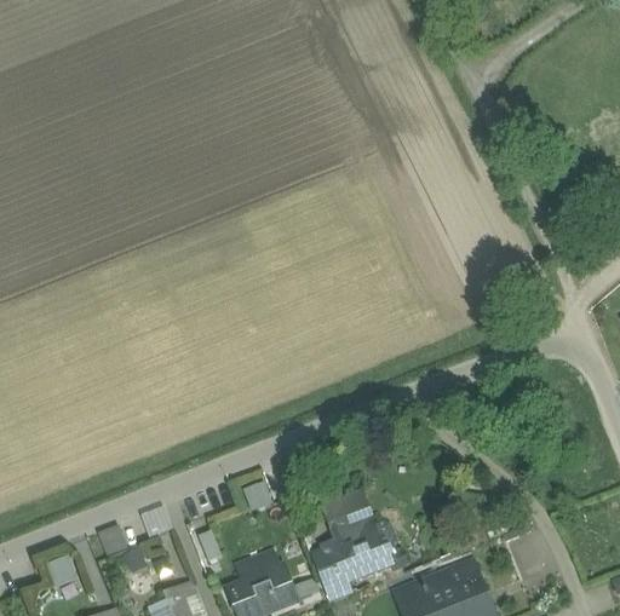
[(268,478),(245,484),(251,508),(274,504),(268,478)]
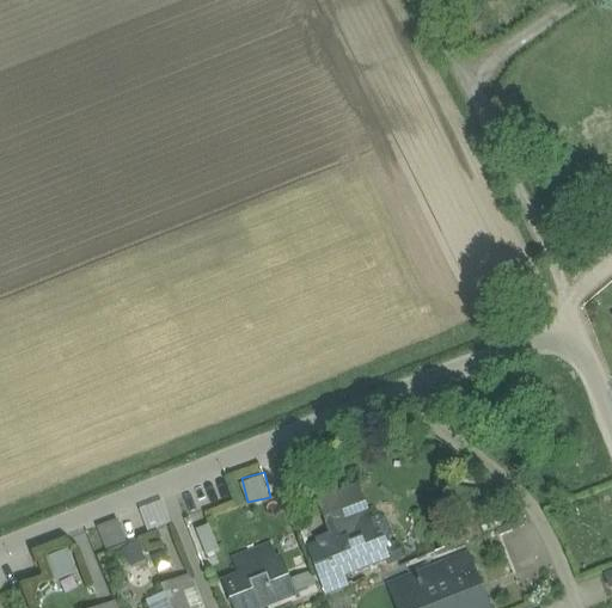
[(368,519),(356,487),(320,501),(329,522),(330,522),(336,536),(329,539),(323,539),(319,540),(320,542),(328,559),(338,556),(344,572),(344,571),(387,554),(390,559),(401,554),(398,548),(397,548),(392,546),(390,541),(393,534),(386,517),(379,514),(368,519)]
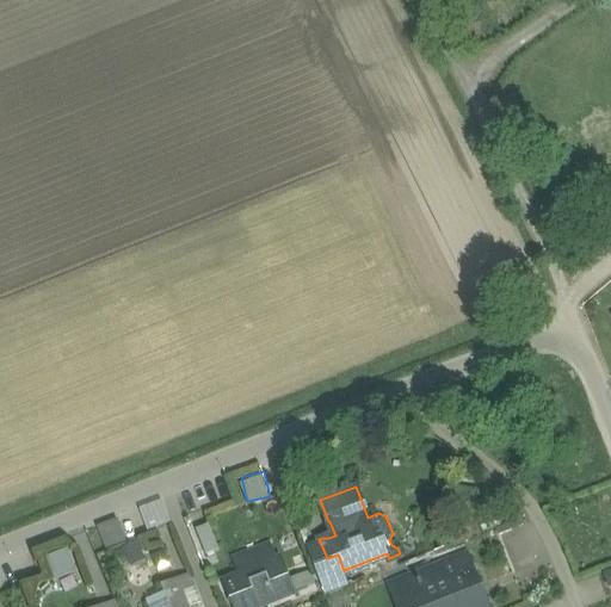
[(161,497),(139,506),(148,530),(171,521),(161,497)]
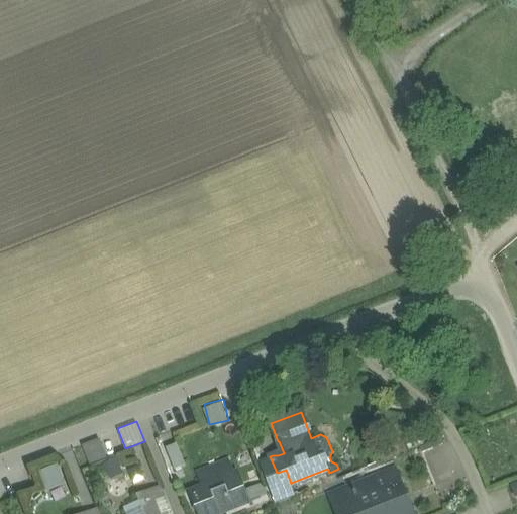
[(98,436),(83,443),(91,463),(106,455),(98,436)]
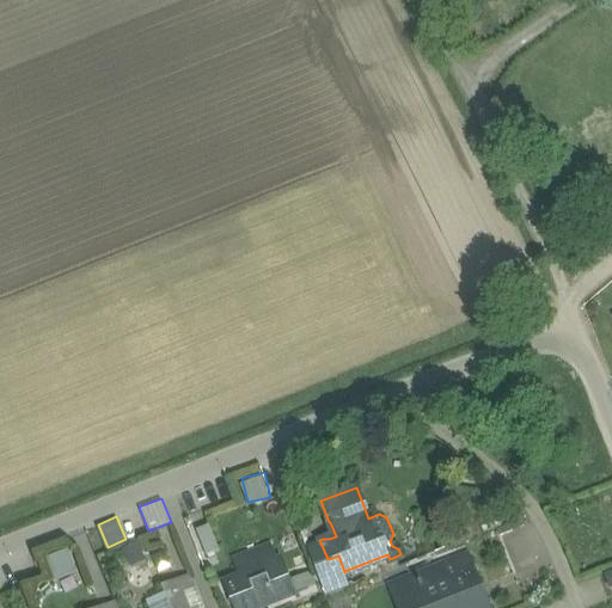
[(208,522),(196,527),(206,552),(218,548),(208,522)]
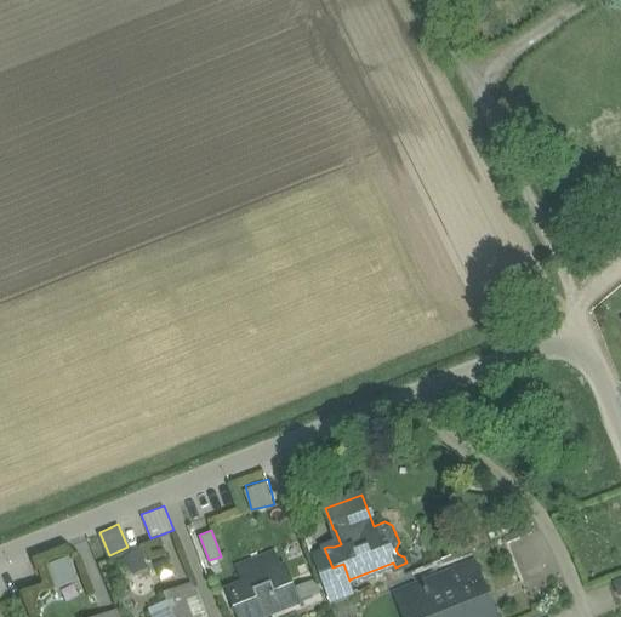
[(343,564),(332,567),(325,550),(312,556),(330,603),(355,593),(349,580),(349,581),(343,564)]
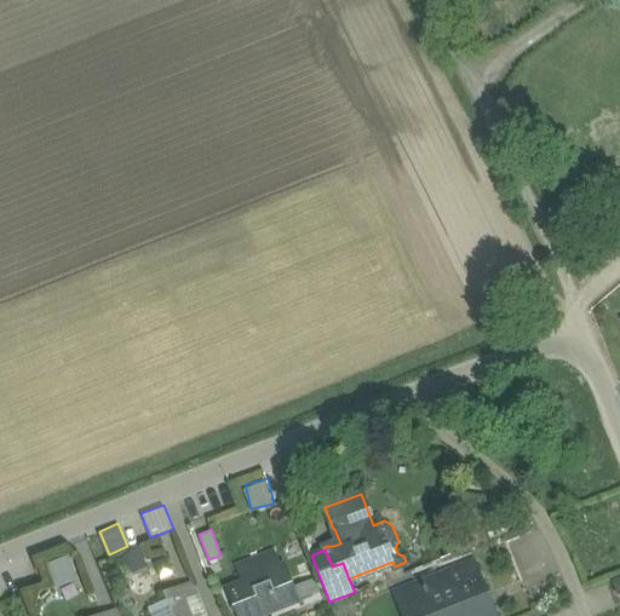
[(69,552),(53,558),(63,582),(79,576),(69,552)]
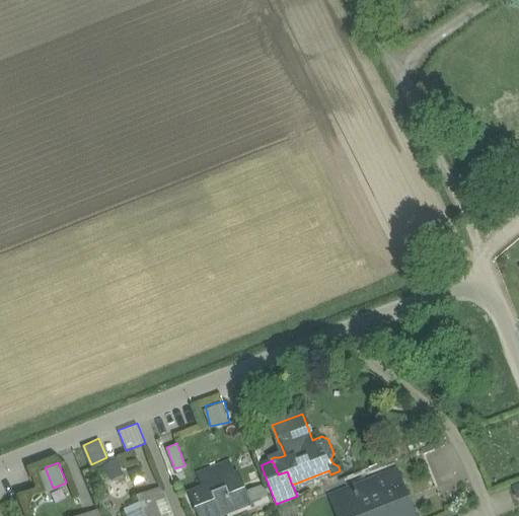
[(227,463),(199,473),(205,488),(191,493),(197,507),(206,504),(210,515),(213,515),(248,503),(242,489),(233,492),(228,478),(232,477),(227,463)]
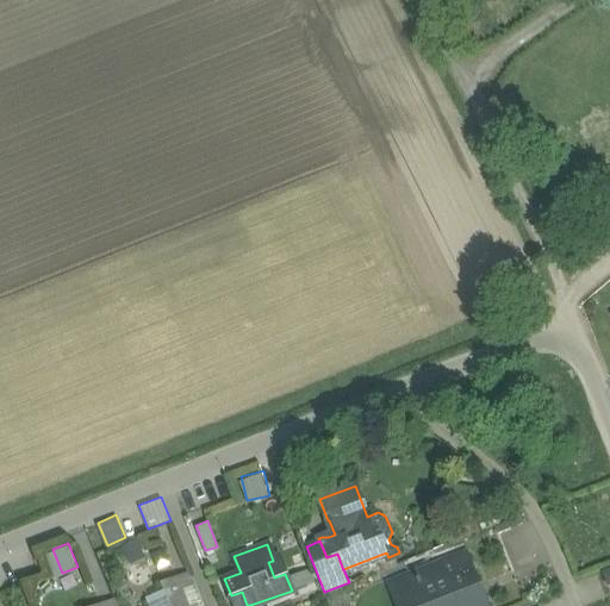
[(466,553),(417,572),(423,587),(412,592),(418,605),(471,605),(485,601),(466,553)]
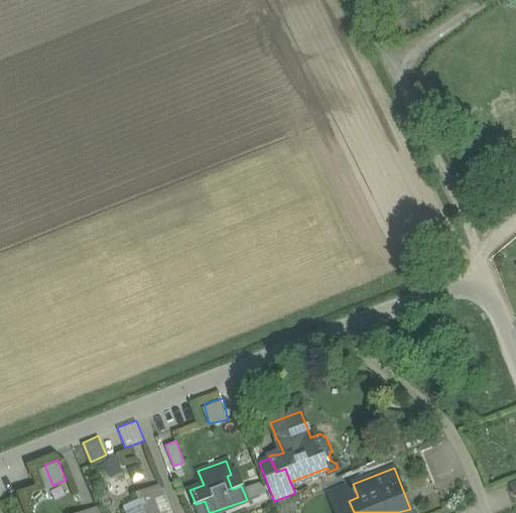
[(172,512),(162,485),(150,490),(159,512),(172,512)]
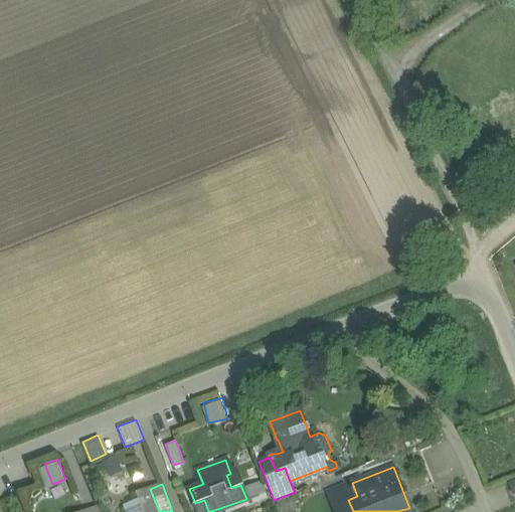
[(159,511),(150,489),(136,494),(143,511),(159,511)]
